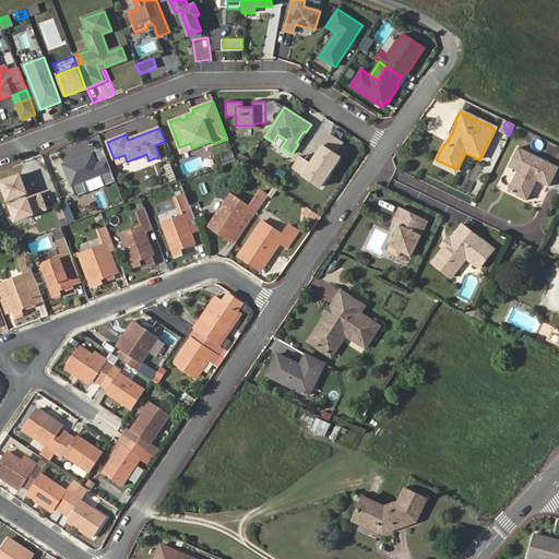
[(190,143),(179,147),(181,153),(192,149),(190,143)]
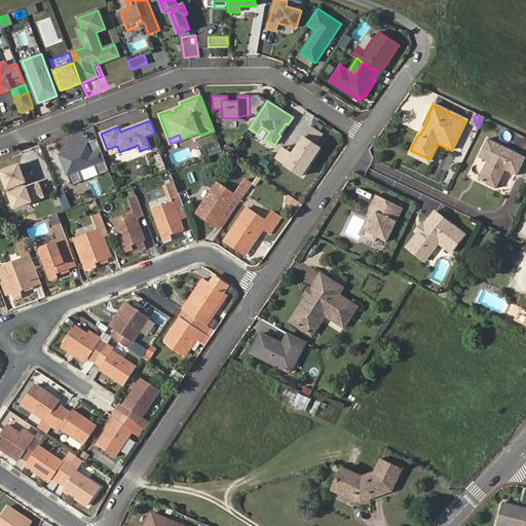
[(322,146),(304,136),(285,164),(302,176),(322,146)]
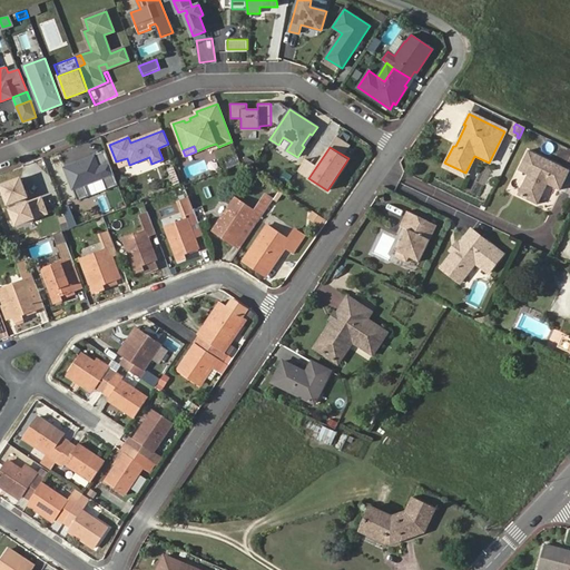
[(106,150),(62,168),(77,203),(120,185),(106,150)]
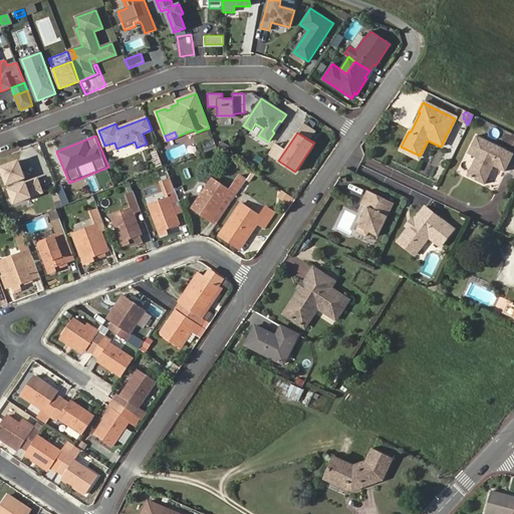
[(513,155),(478,138),(469,155),(476,158),(468,176),(486,185),(494,167),(505,172),(513,155)]
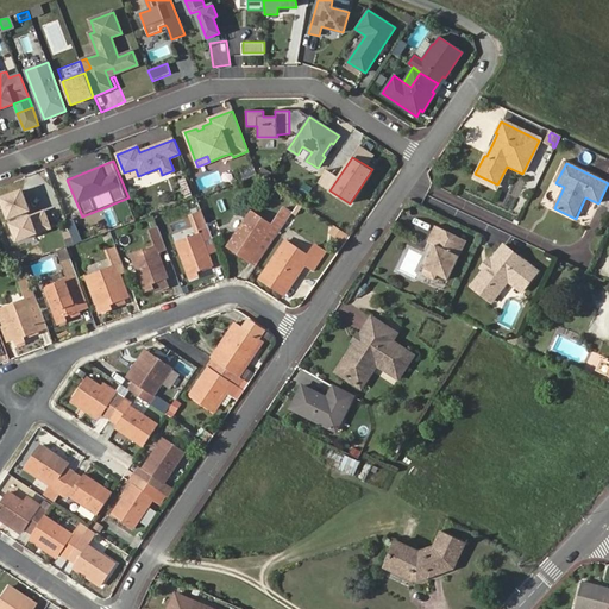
[(497,184),(475,174),(472,180),(495,190),(497,184)]
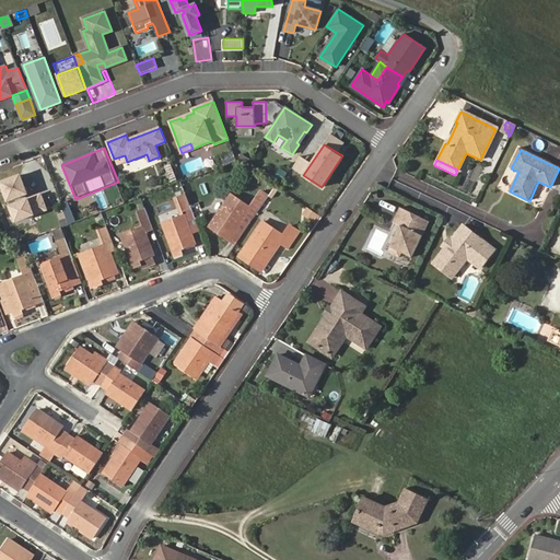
[(168,181),(175,179),(172,163),(165,165),(168,181)]
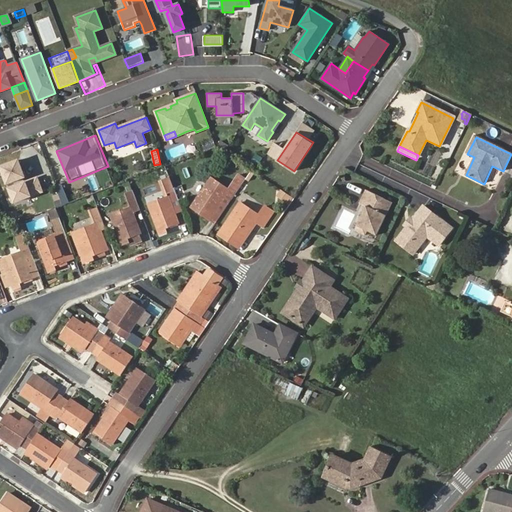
[(18,159),(0,166),(14,203),(44,192),(38,177),(27,181),(18,159)]
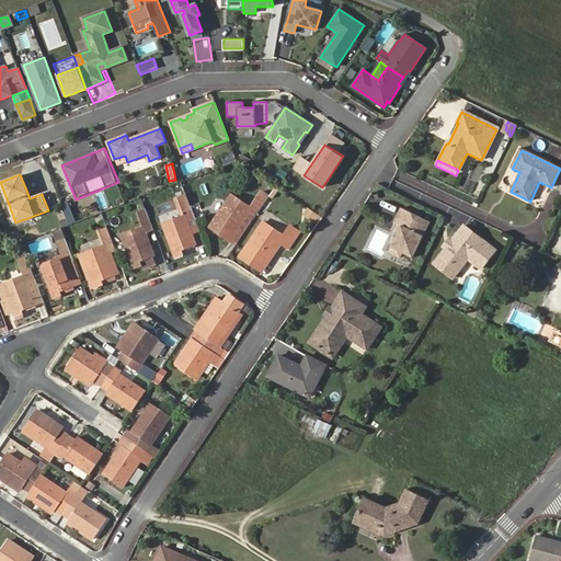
[(253,220),(275,187),(271,183),(264,192),(261,190),(250,206),(231,193),(208,227),(216,232),(219,228),(232,238),(248,216),(253,220)]
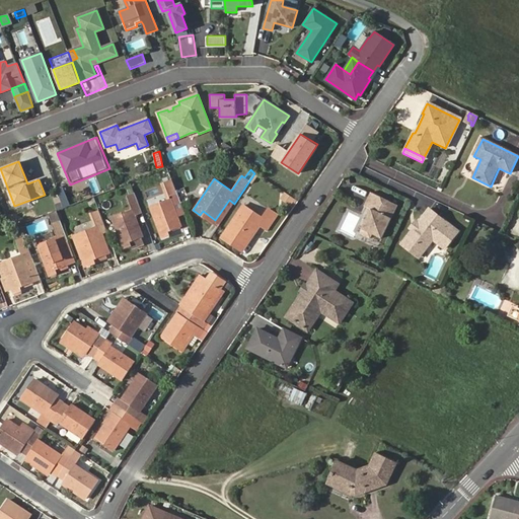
[(175,191),(171,179),(163,182),(168,197),(176,193),(175,191)]
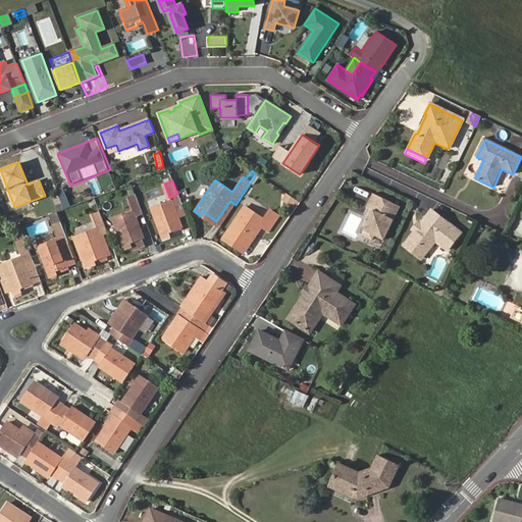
[(383,240),(400,207),(372,194),(366,207),(373,210),(361,233),(372,239),(374,236),(383,240)]
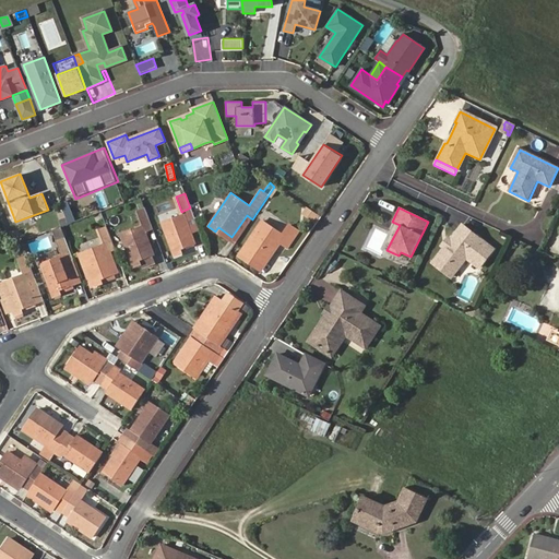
[(153,229),(144,209),(137,211),(142,225),(119,234),(132,269),(142,264),(141,261),(155,256),(146,233),(153,229)]
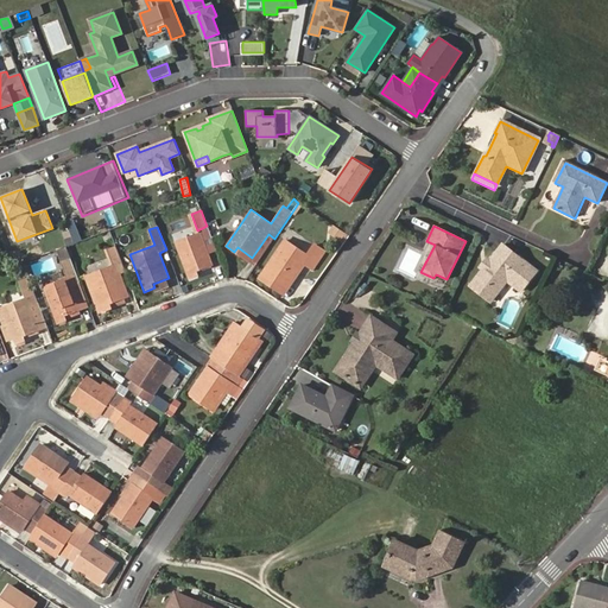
[(343,244),(348,236),(334,227),(329,234),(343,244)]
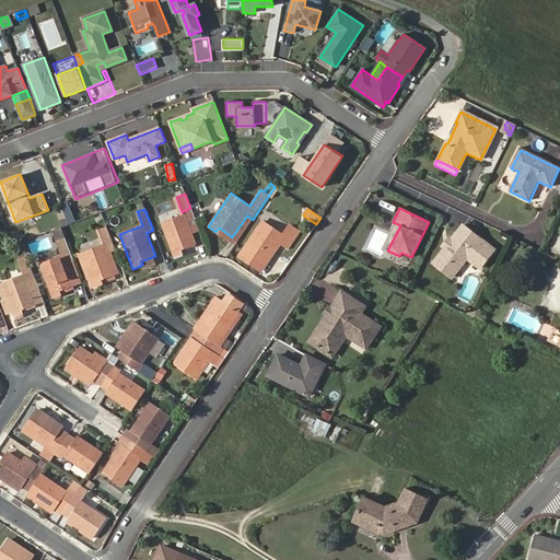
[(197,245),(185,213),(161,223),(175,258),(184,255),(183,249),(197,245)]
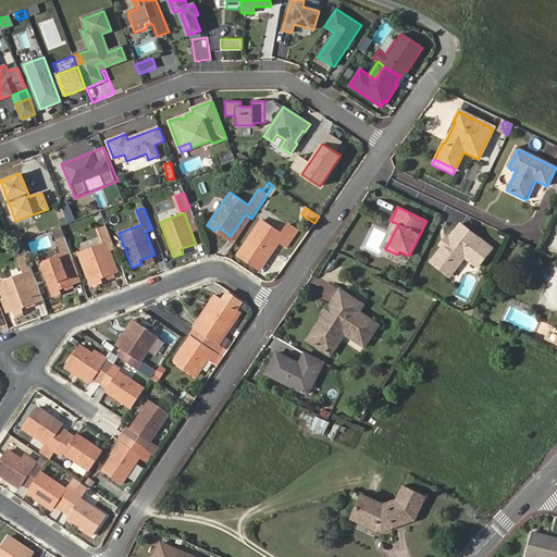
[(250,255),(263,263),(279,242),(285,247),(298,230),(288,222),(282,232),(263,220),(240,254),(248,259),(250,255)]
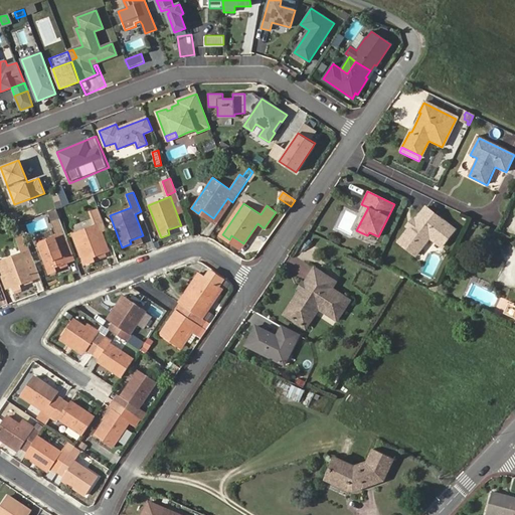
[(414,220),(408,228),(398,241),(414,254),(430,237),(441,245),(454,229),(425,207),(414,220)]
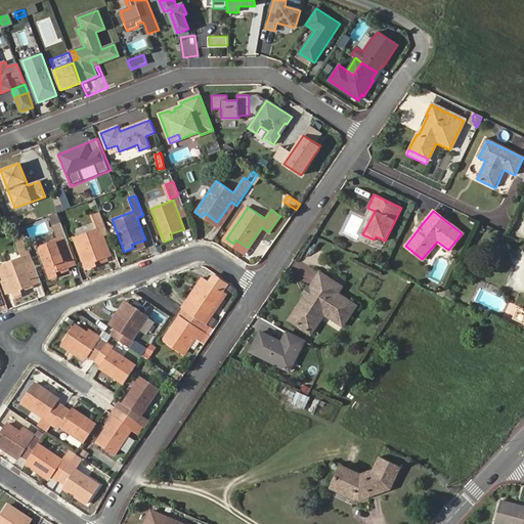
[(107,232),(99,212),(92,215),(97,228),(76,236),(88,269),(97,266),(95,262),(108,257),(101,235),(107,232)]
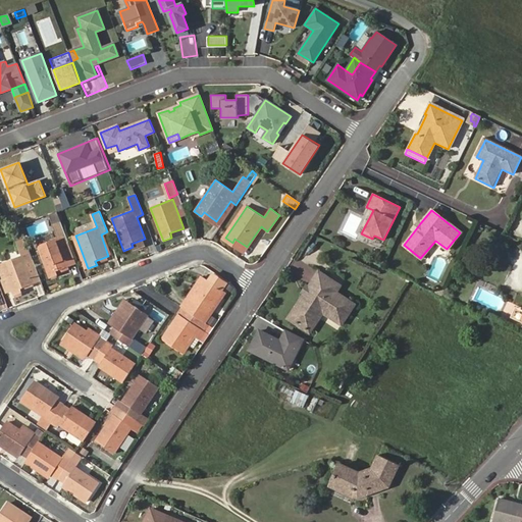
[(214,224),(216,221),(204,212),(201,216),(214,224)]
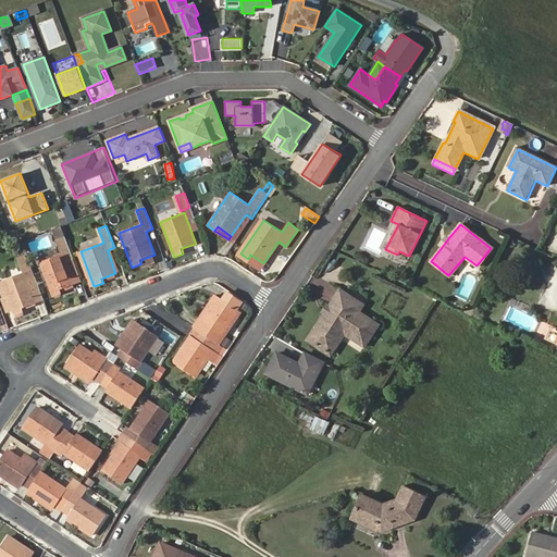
[(438,244),(442,247),(448,238),(445,236),(438,244)]
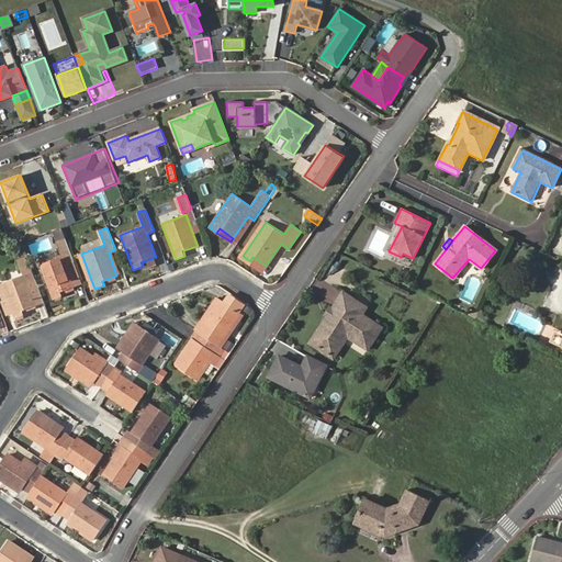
[(74,260),(65,239),(57,243),(62,256),(40,265),(53,300),(63,296),(60,292),(76,287),(67,263),(74,260)]
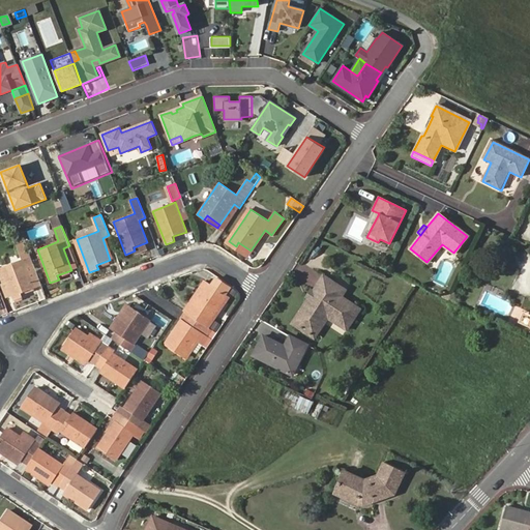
[(33,265),(24,242),(17,245),(22,260),(1,267),(10,293),(13,300),(23,297),(21,293),(35,288),(27,267),(33,265)]
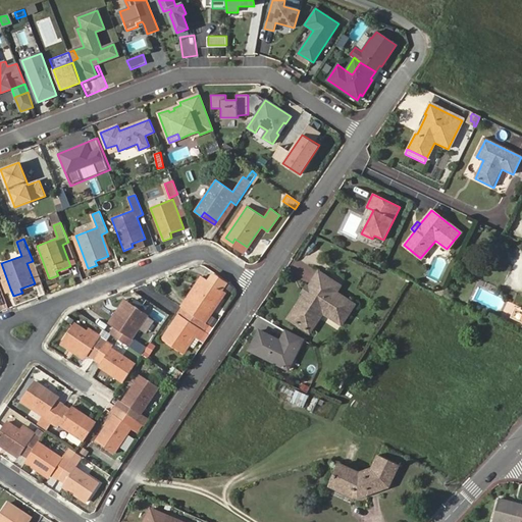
[(245,251),(247,247),(235,239),(232,243),(245,251)]
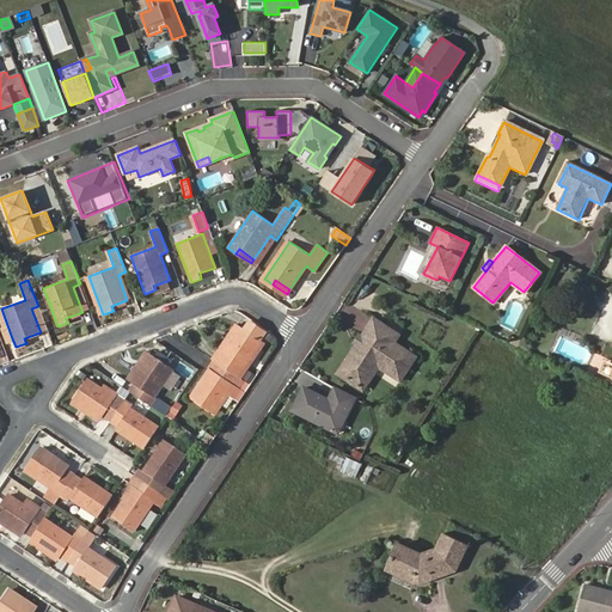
[(90,310),(80,283),(73,287),(83,312),(90,310)]
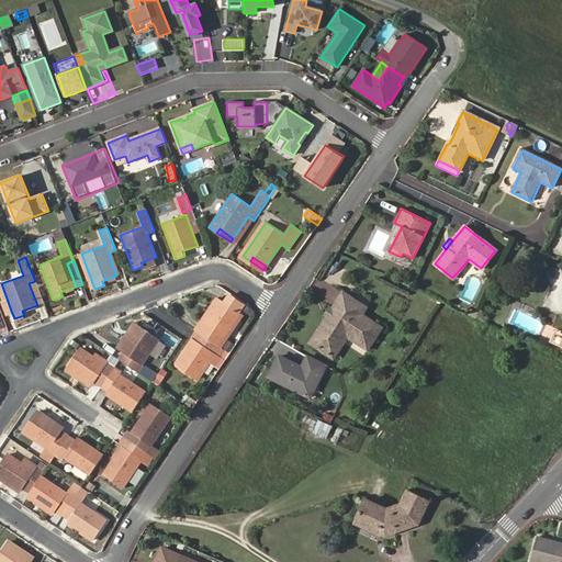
[(102,281),(104,285),(119,280),(116,276),(102,281)]
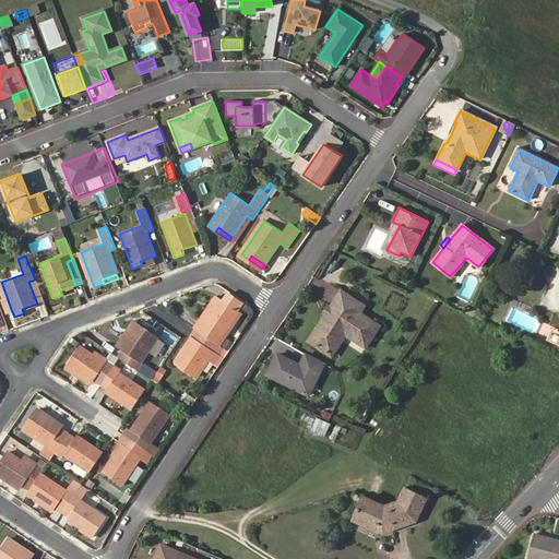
[(43,301),(35,280),(28,282),(37,304),(43,301)]
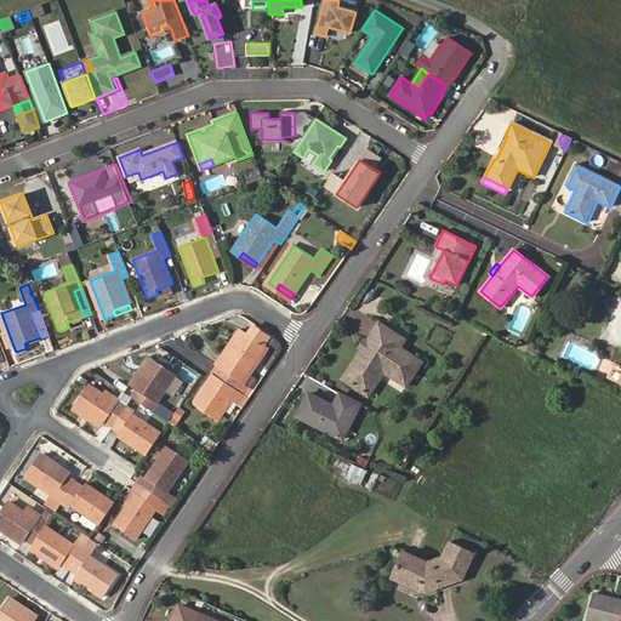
[(1,313),(0,313),(0,341),(3,347),(12,343),(1,313)]
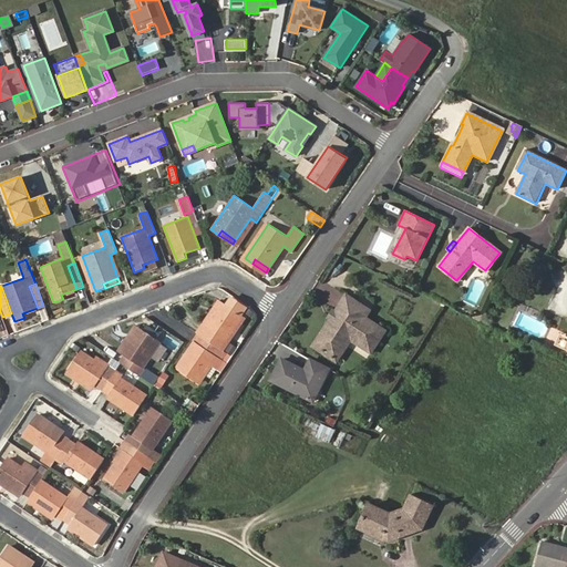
[(61,295),(63,299),(78,294),(76,289),(61,295)]
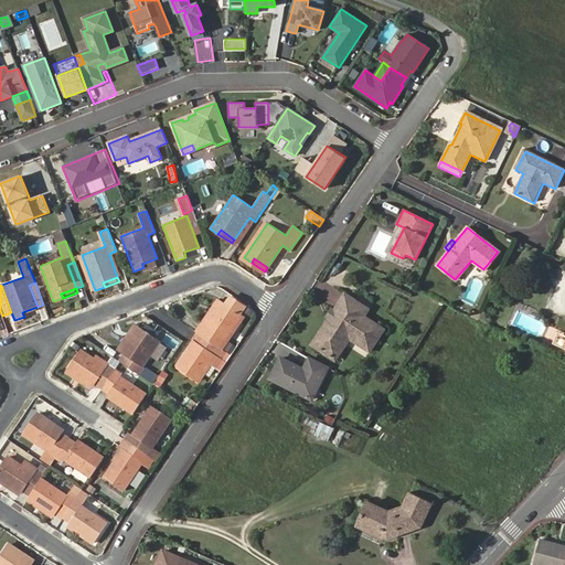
[(344,334),(350,338),(370,351),(384,329),(364,317),(359,313),(364,306),(345,294),(336,308),(334,311),(337,313),(333,318),(330,316),(329,318),(318,336),(321,338),(316,347),(330,356),(344,334)]
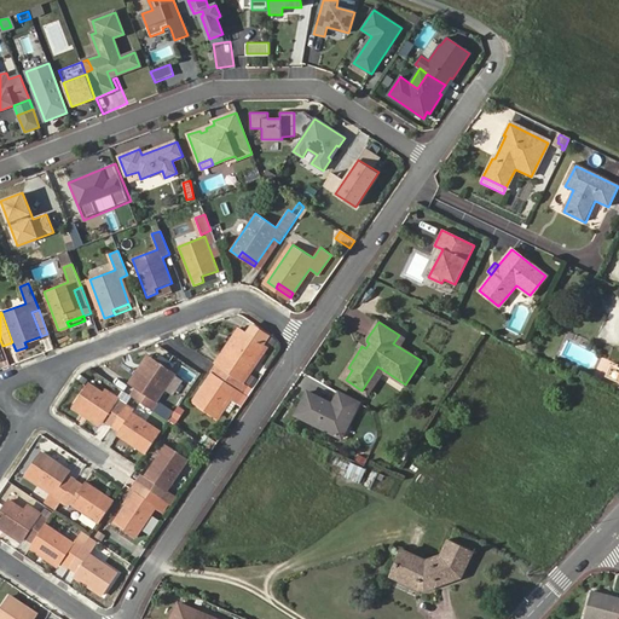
[(237,327),(212,363),(220,368),(225,359),(223,358),(242,330),(237,327)]
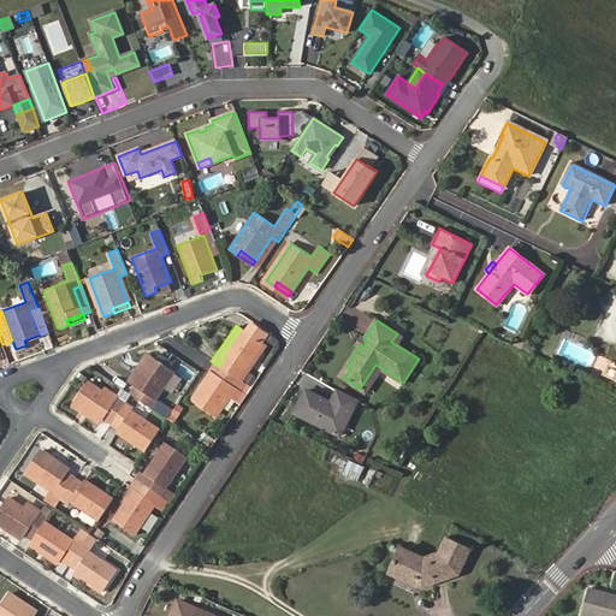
[(224,357),(219,366),(241,380),(265,344),(241,329),(221,356),(224,357)]
